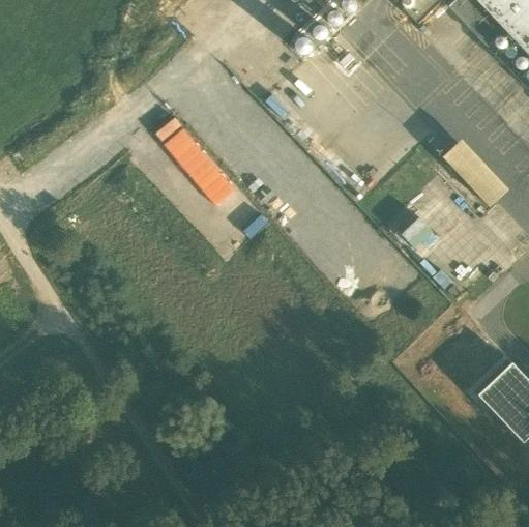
[(344,0),(342,2),(345,10),(353,11),(358,5),(356,0),(344,0)]
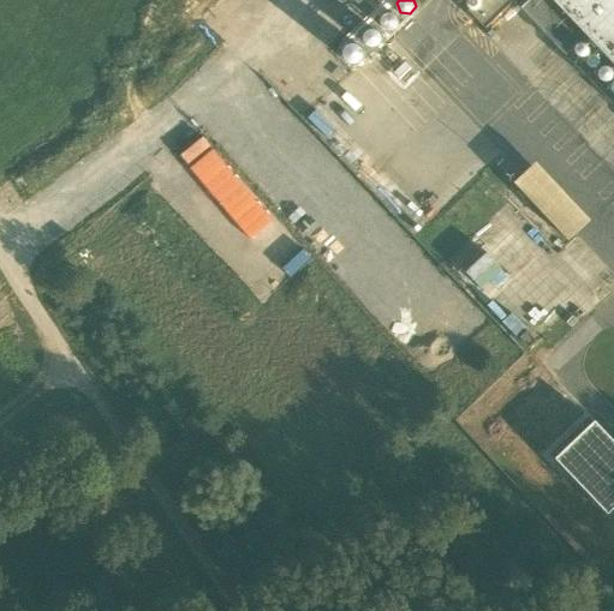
[(556,0),(588,33),(613,60),(613,0),(556,0)]
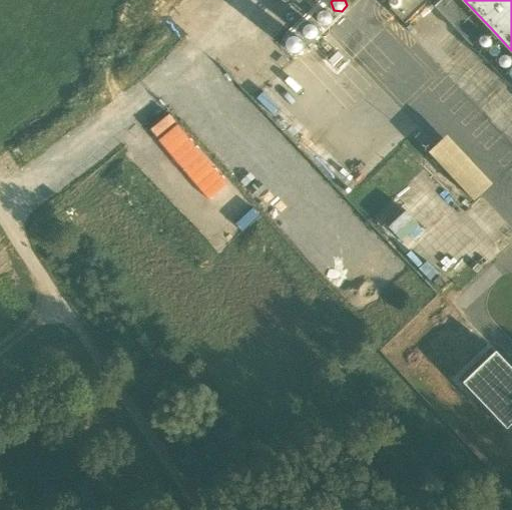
[(331,11),(323,9),(318,14),(320,22),(327,24),(333,18),(331,11)]
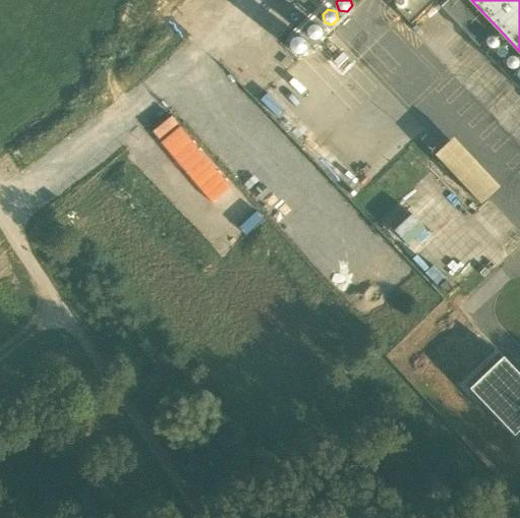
[(322,25),(313,22),(307,29),(309,37),(318,39),(324,34),(322,25)]
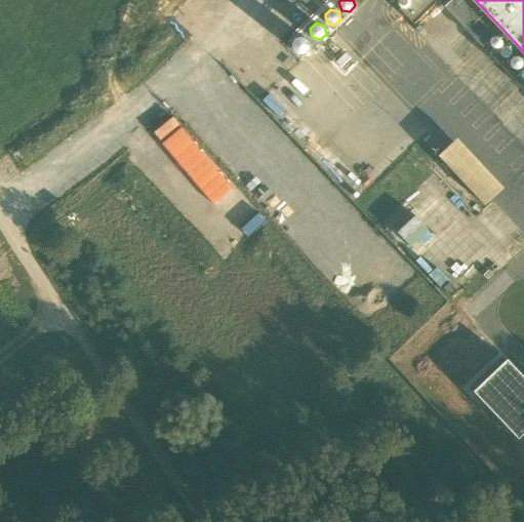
[(309,38),(300,36),(294,41),(294,49),(300,54),(309,52),(312,45),(309,38)]
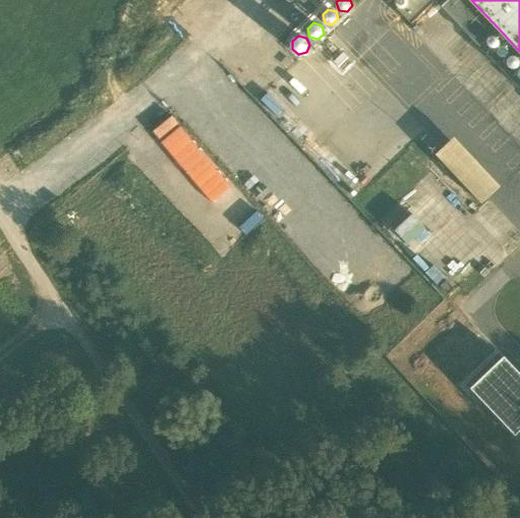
[(436,157),(483,206),(502,188),(455,139),(436,157)]
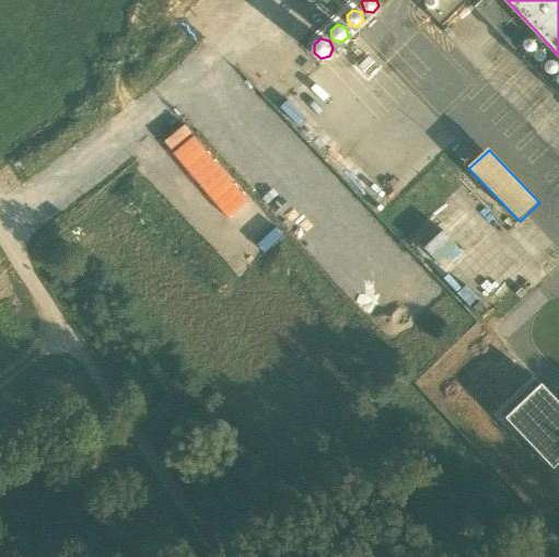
[(466,205),(419,248),(444,275),(491,230),(466,205)]
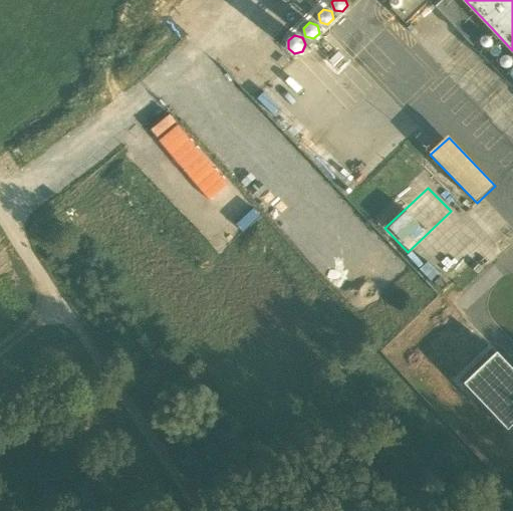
[(463,266),(480,248),(474,242),(456,260),(463,266)]
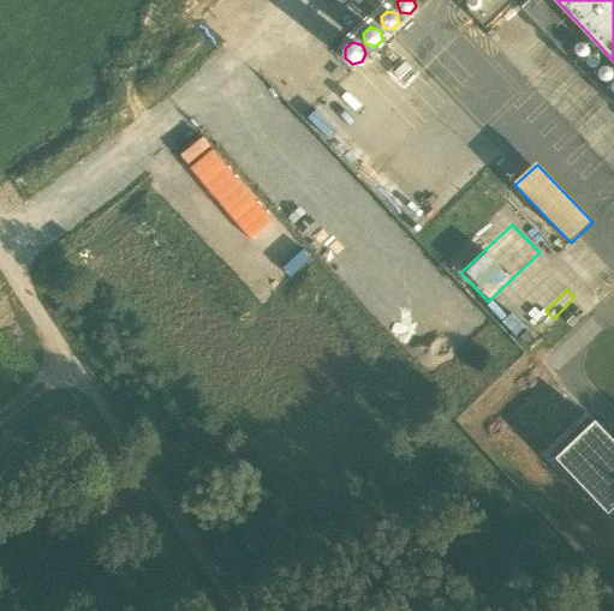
[(613,437),(596,418),(556,456),(609,511),(613,507),(613,437)]
